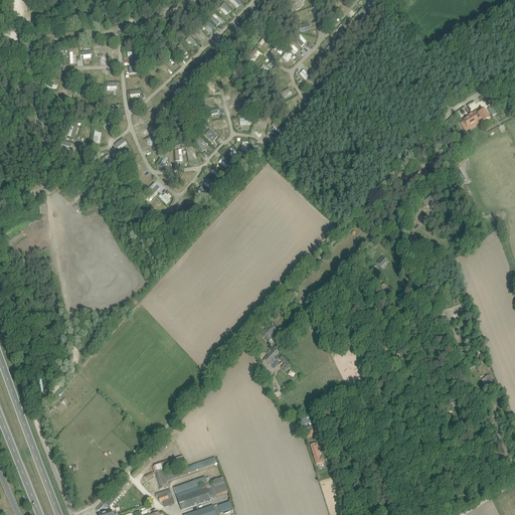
[(238,0),(228,0),(236,9),(242,4),(238,0)]
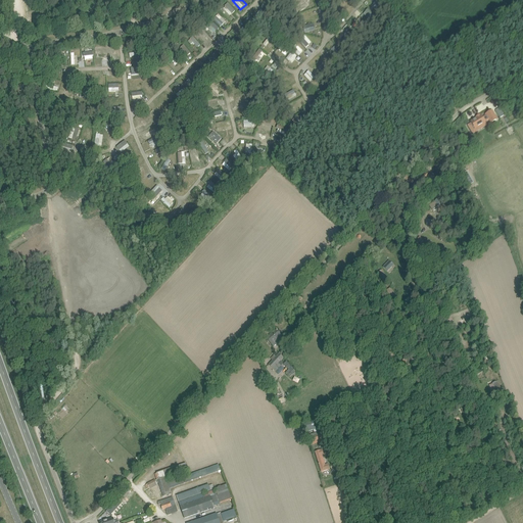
[(304,0),(301,0),(295,6),(300,12),(308,4),(304,0)]
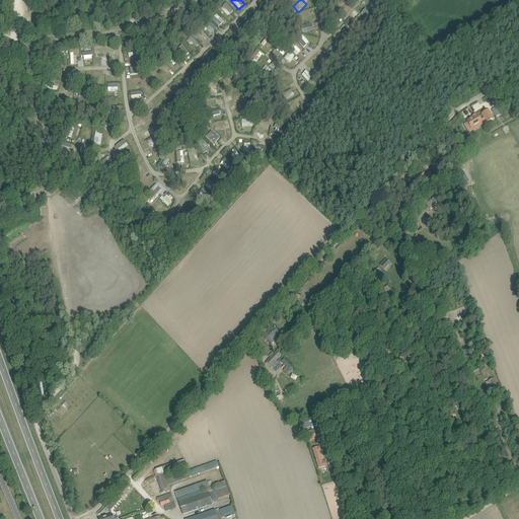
[(373,0),(372,0),(370,2),(376,9),(379,6),(373,0)]
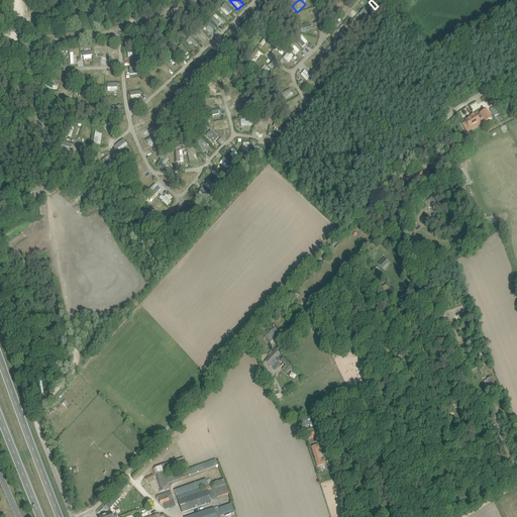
[(227,16),(233,11),(226,3),(220,8),(227,16)]
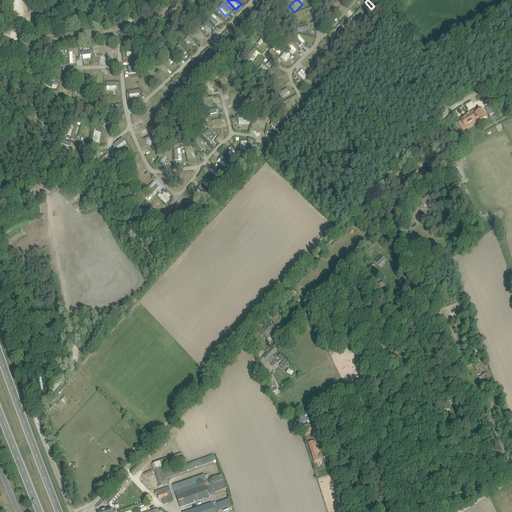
[(361,8),(355,13),(363,21),(368,16),(361,8)]
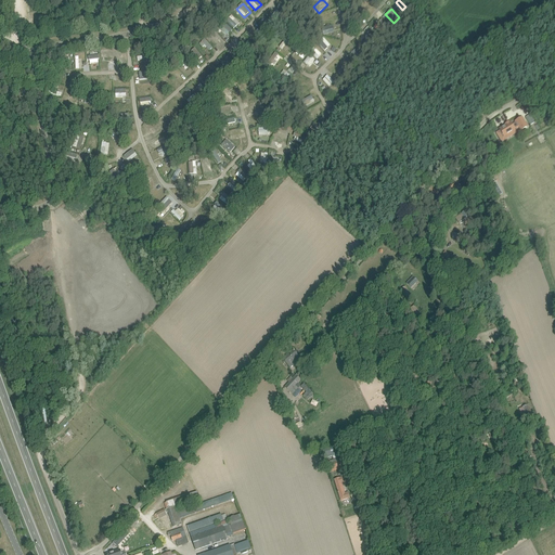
[(278,10),(272,14),(278,20),(283,15),(278,10)]
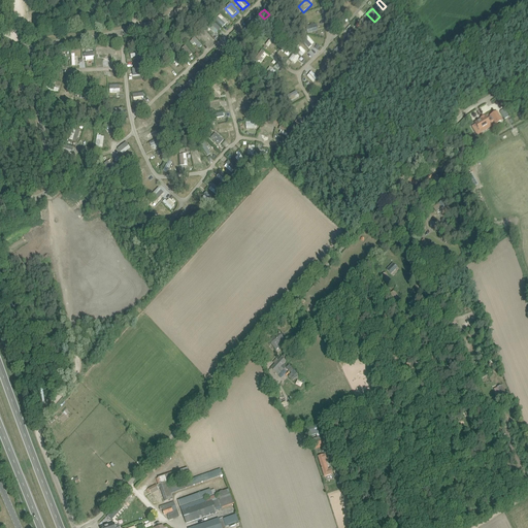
[(303,14),(306,22),(317,18),(314,10),(303,14)]
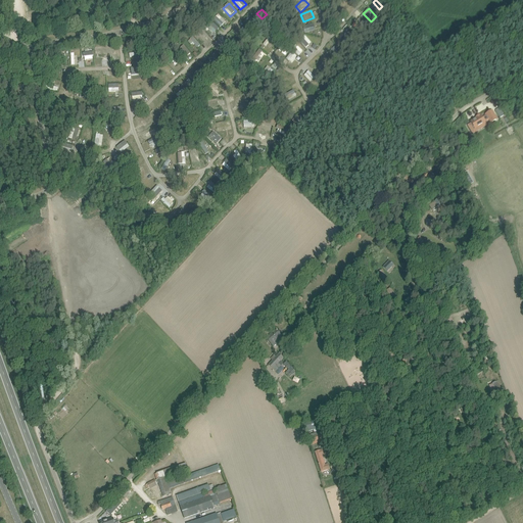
[(221,27),(226,21),(219,14),(217,16),(219,18),(216,21),(221,27)]
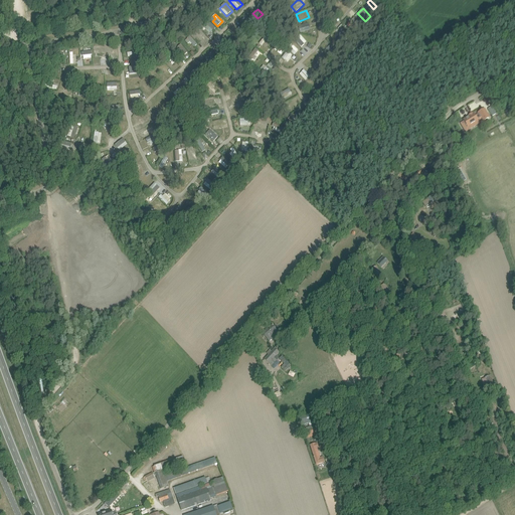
[(248,28),(253,22),(248,18),(243,23),(248,28)]
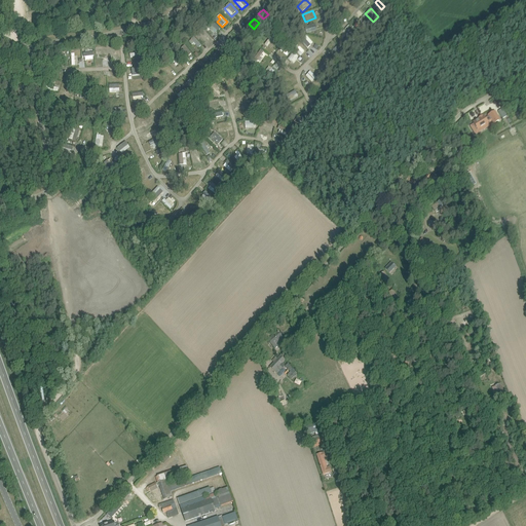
[(365,20),(358,28),(363,33),(370,25),(365,20)]
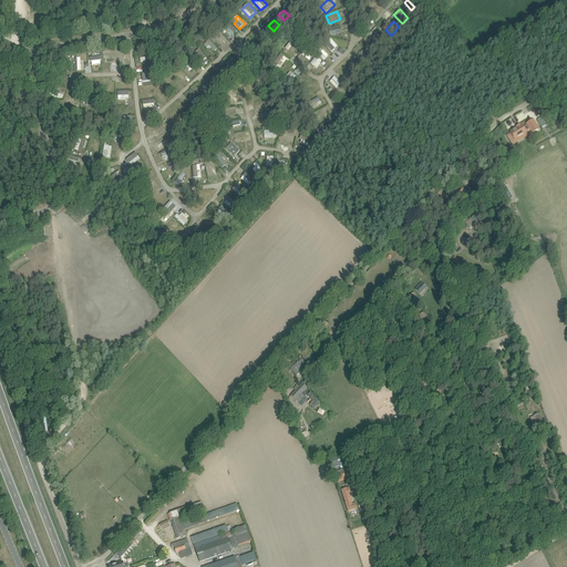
[(233,35),(238,30),(233,26),(228,31),(233,35)]
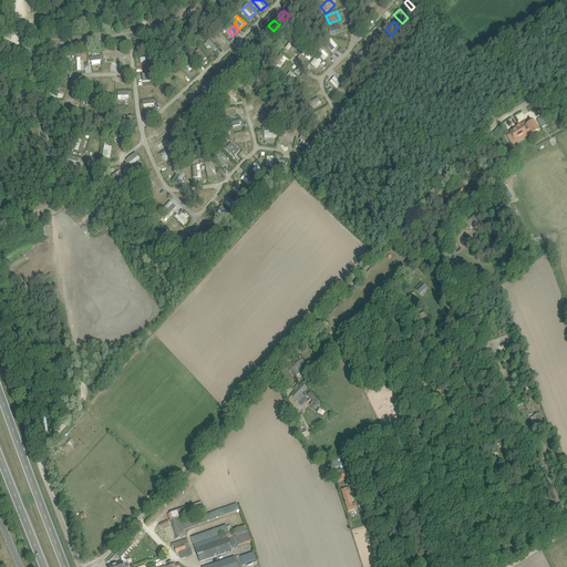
[(329,28),(331,35),(341,32),(340,26),(329,28)]
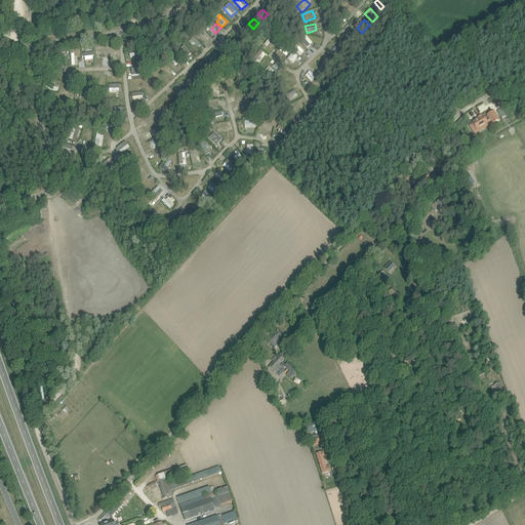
[(244,28),(241,30),(247,36),(250,34),(244,28)]
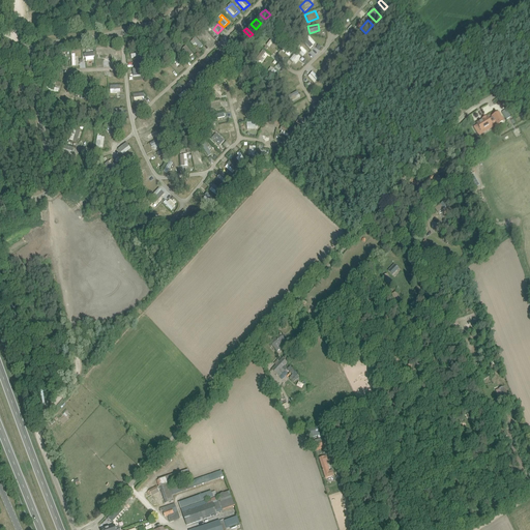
[(304,39),(312,47),(316,42),(308,35),(304,39)]
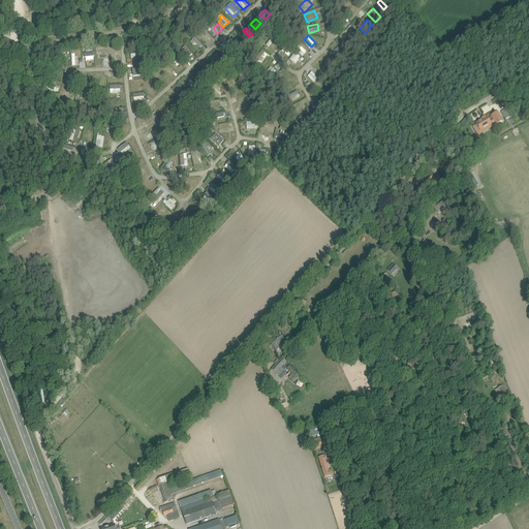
[(197,50),(203,45),(196,37),(190,41),(197,50)]
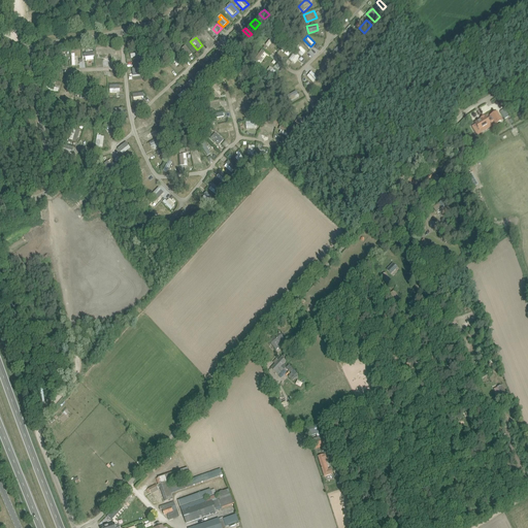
[(348,45),(353,41),(349,37),(344,41),(348,45)]
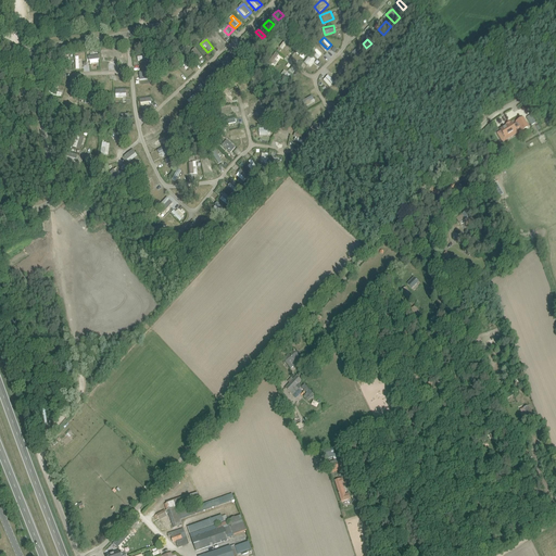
[(198,61),(203,57),(196,48),(190,53),(198,61)]
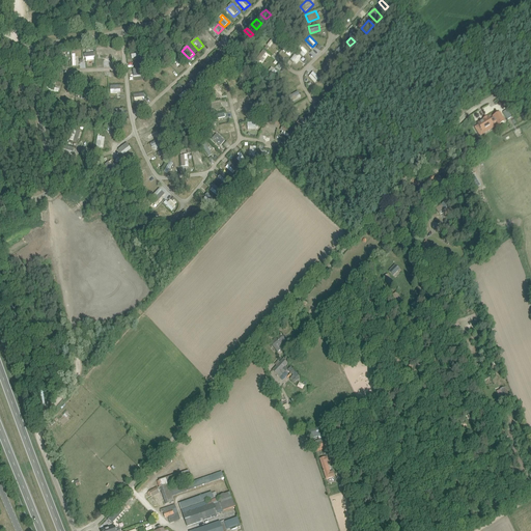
[(299,51),(303,56),(308,52),(303,47),(299,51)]
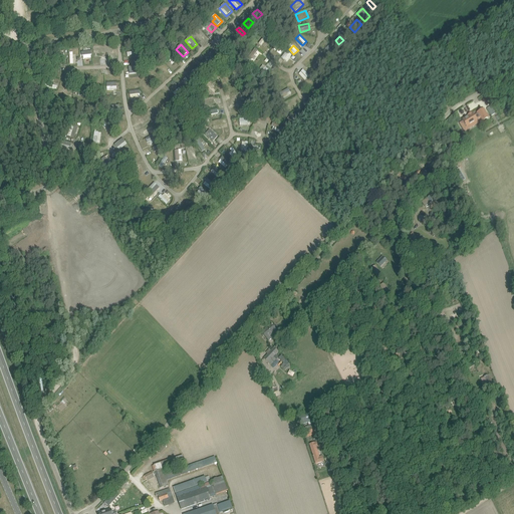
[(329,45),(325,49),(330,53),(333,50),(329,45)]
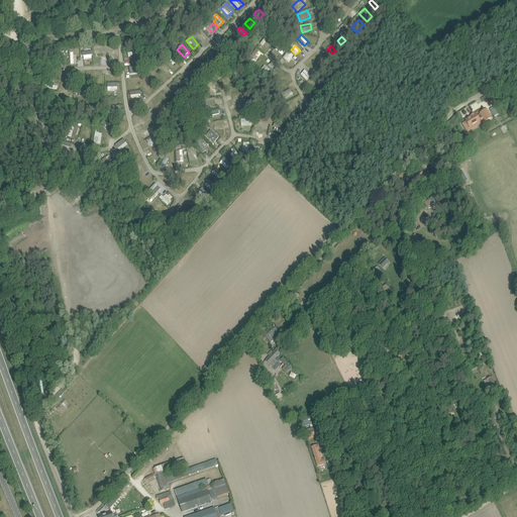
[(289,62),(294,55),(288,50),(284,58),(289,62)]
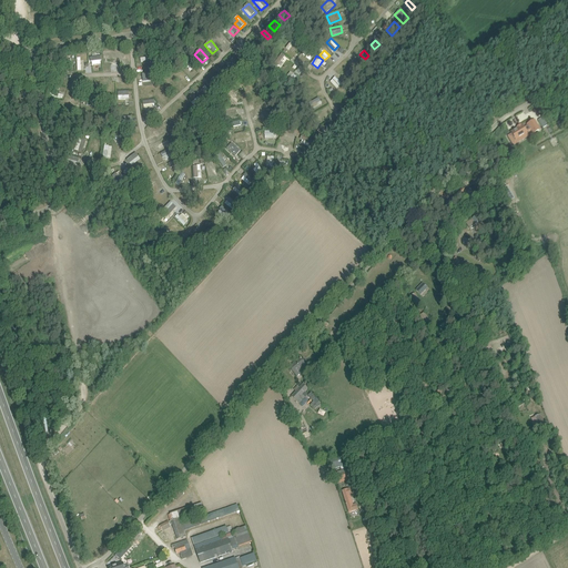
[(234,58),(227,62),(234,71),(241,66),(234,58)]
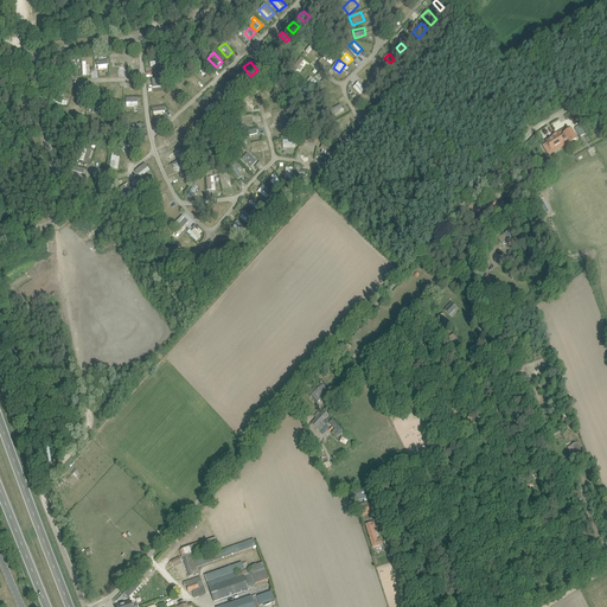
[(379,63),(374,69),(382,77),(388,71),(379,63)]
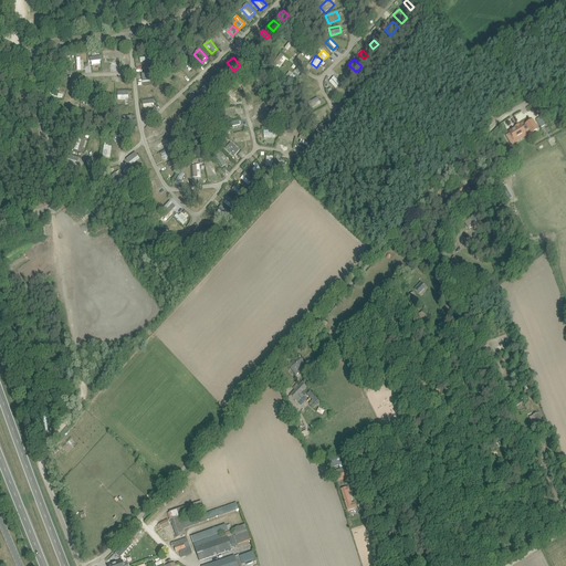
[(226,76),(230,72),(223,66),(220,70),(226,76)]
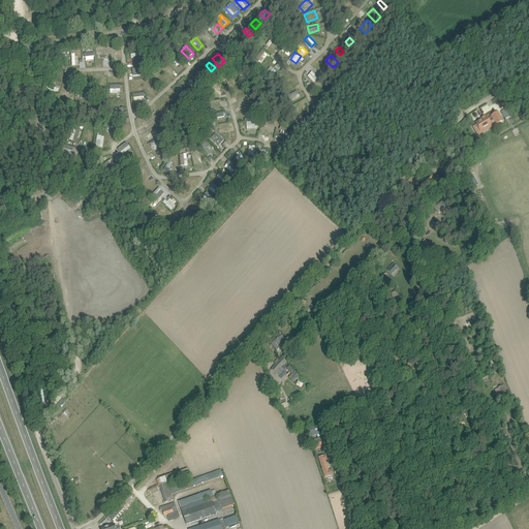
[(324,65),(316,72),(319,75),(327,68),(324,65)]
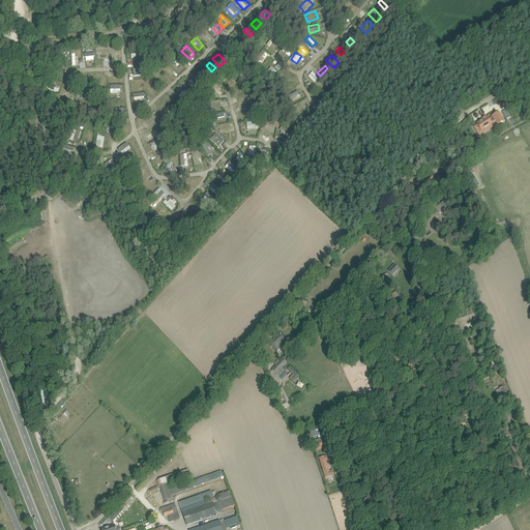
[(172,66),(167,71),(171,76),(175,72),(177,76),(179,74),(172,66)]
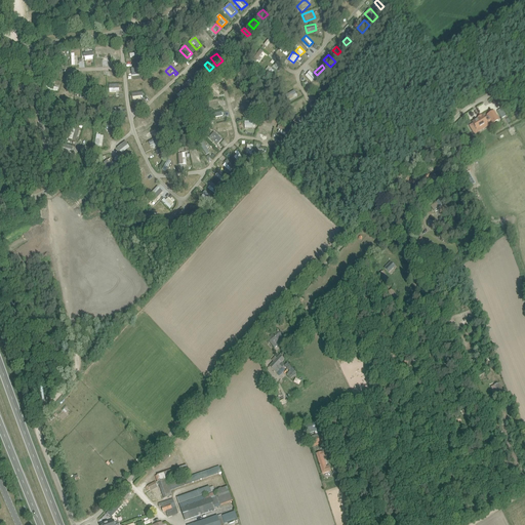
[(265,72),(269,76),(274,71),(269,67),(265,72)]
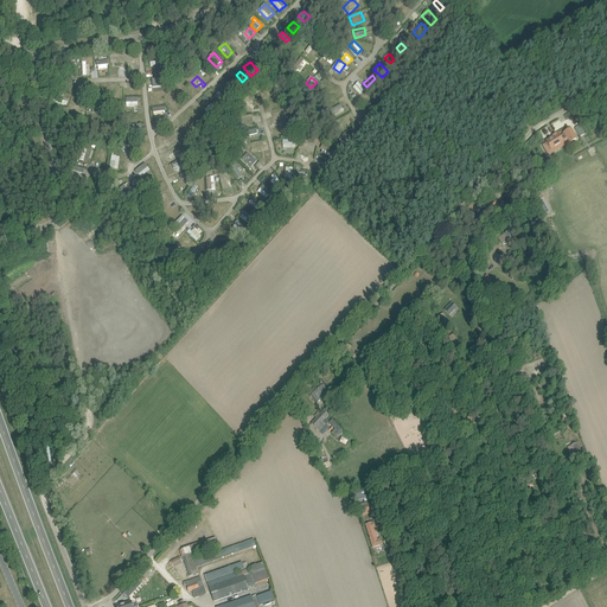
[(360,95),(365,90),(358,82),(353,87),(360,95)]
